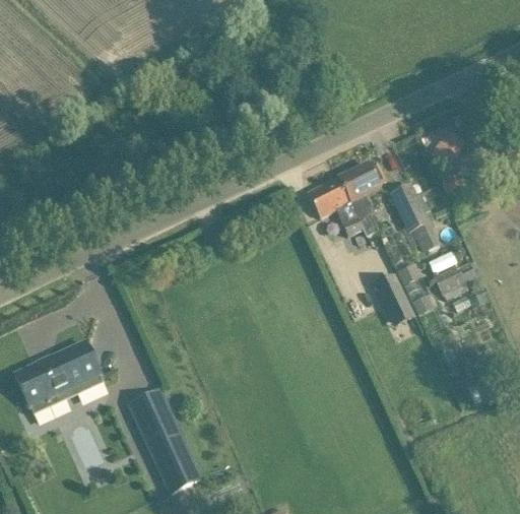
[(459,111),(452,114),(456,126),(464,123),(459,111)]
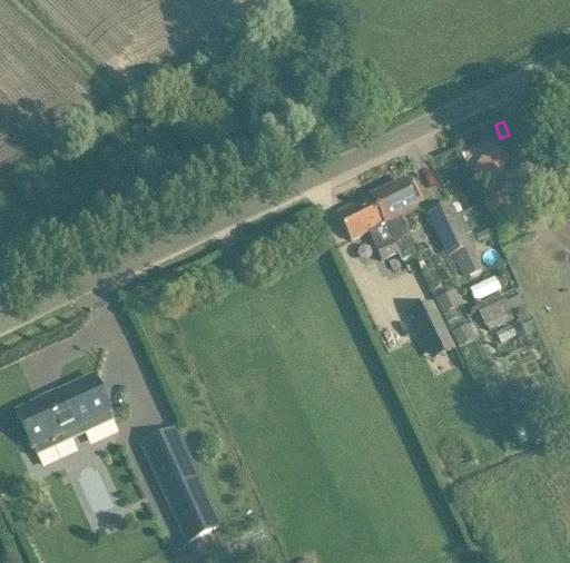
[(488,145),(470,166),(489,181),(513,152),(495,137),(489,146),(488,145)]
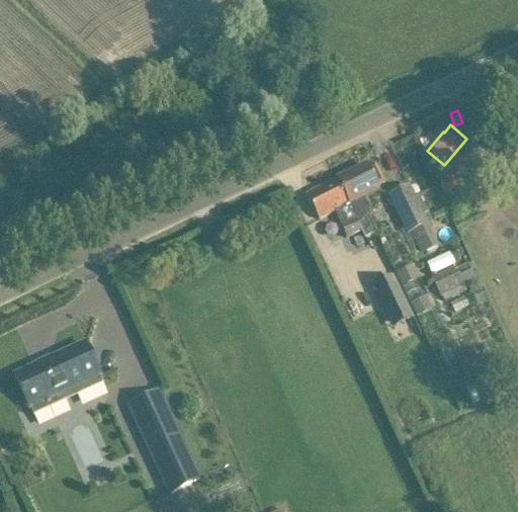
[(336,175),(359,227),(361,226),(365,234),(380,226),(363,192),(377,185),(376,183),(385,178),(376,159),(366,163),(365,161),(336,175)]
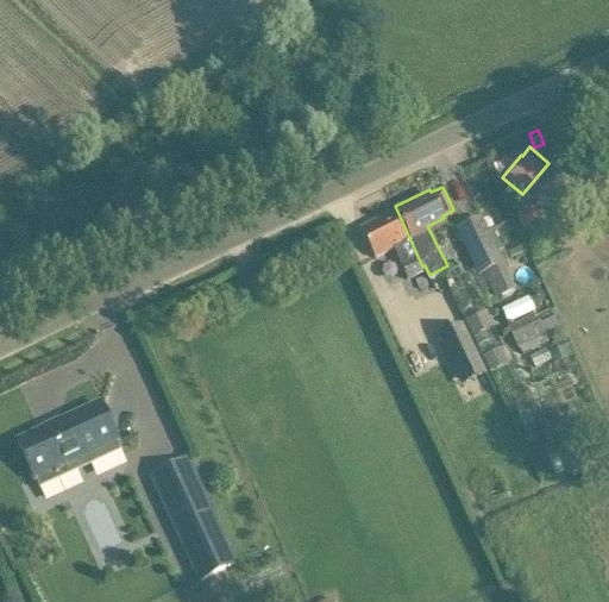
[(407,274),(422,267),(395,206),(359,224),(374,252),(393,243),(407,274)]
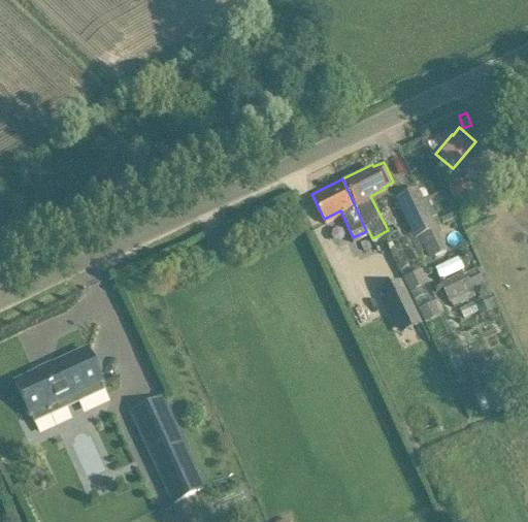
[(436,210),(428,214),(417,187),(417,186),(396,195),(413,233),(421,230),(425,238),(431,254),(446,248),(437,229),(442,227),(436,210)]
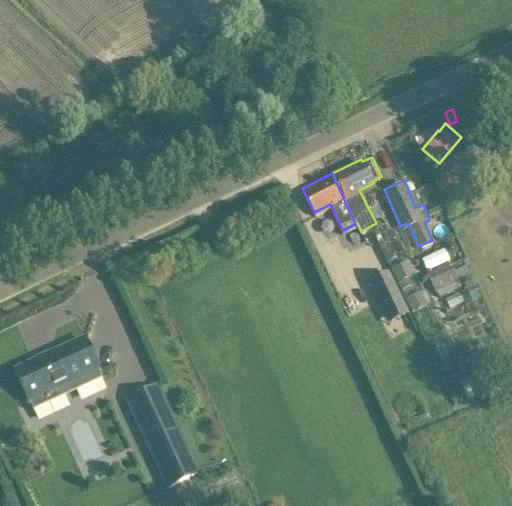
[(336,247),(348,272),(365,263),(354,239),(336,247)]
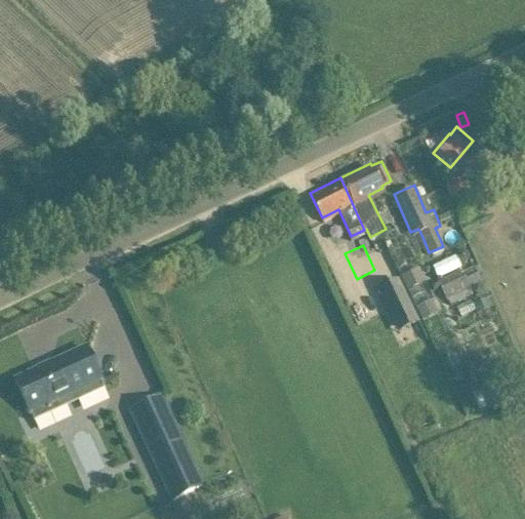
[(419,265),(401,273),(407,285),(425,277),(419,265)]
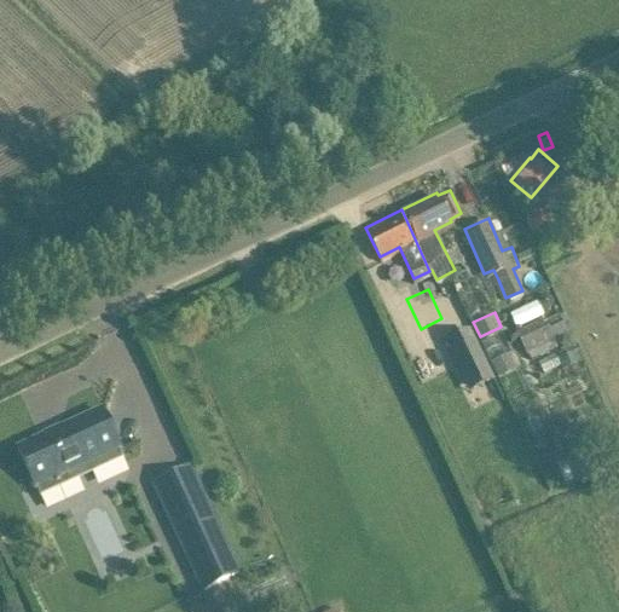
[(544,315),(516,327),(526,348),(555,335),(554,333),(568,327),(565,317),(549,324),(545,316),(544,315)]
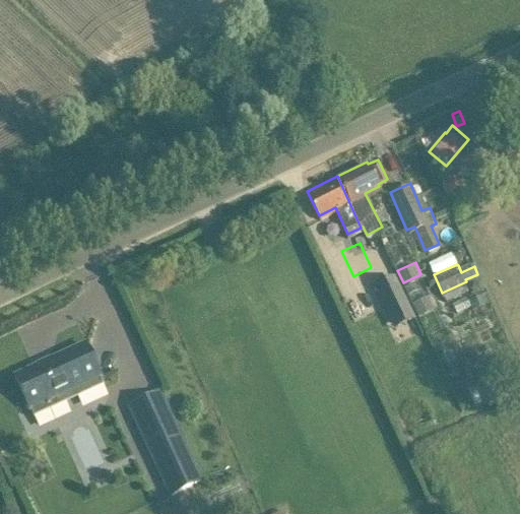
[(408,301),(394,271),(373,281),(387,311),(408,301)]
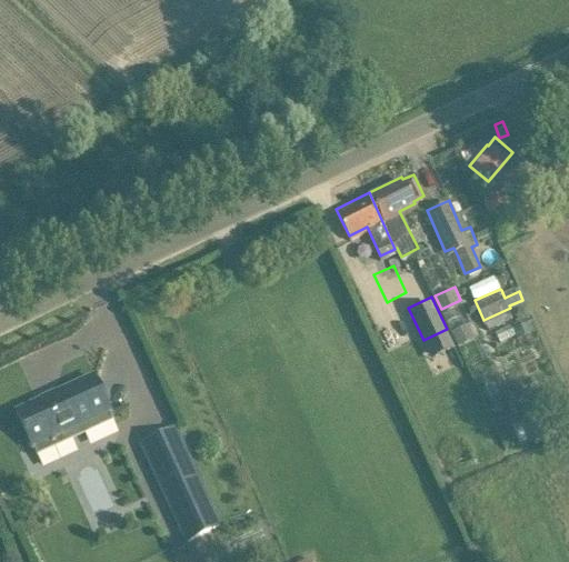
[(527,318),(515,323),(518,332),(531,327),(527,318)]
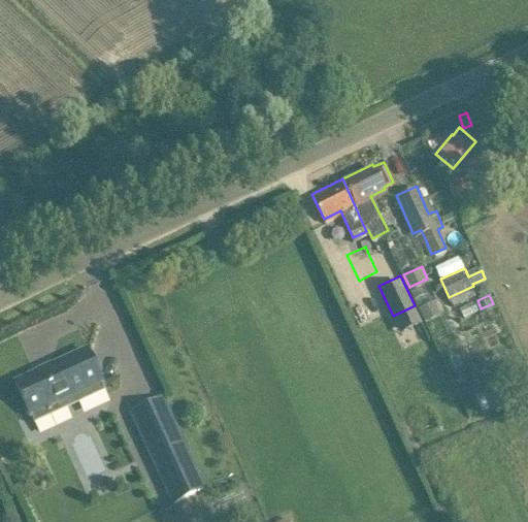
[(433,297),(420,304),(426,318),(439,311),(433,297)]
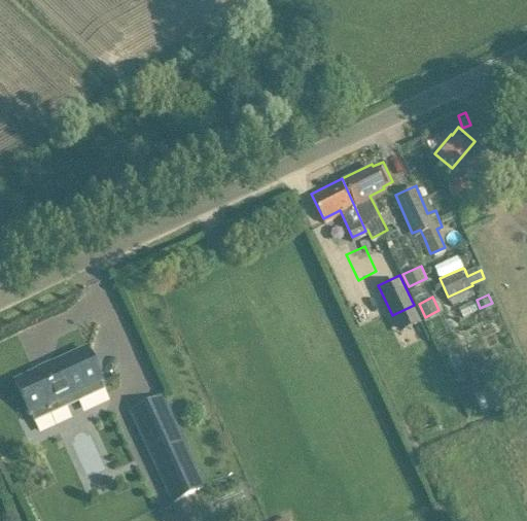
[(65,393),(101,377),(86,345),(15,378),(34,418),(69,403),(65,393)]
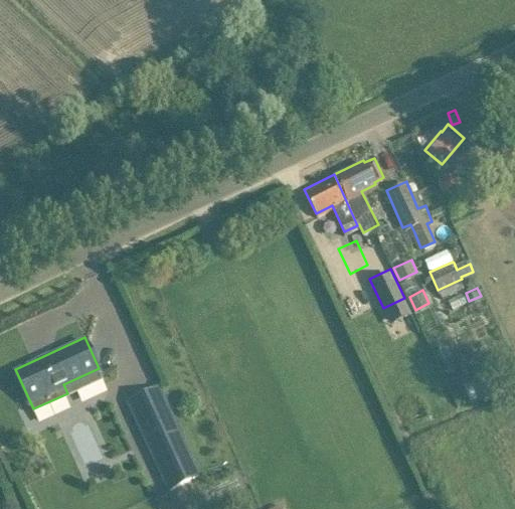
[(472,398),(505,384),(498,366),(465,379),(472,398)]
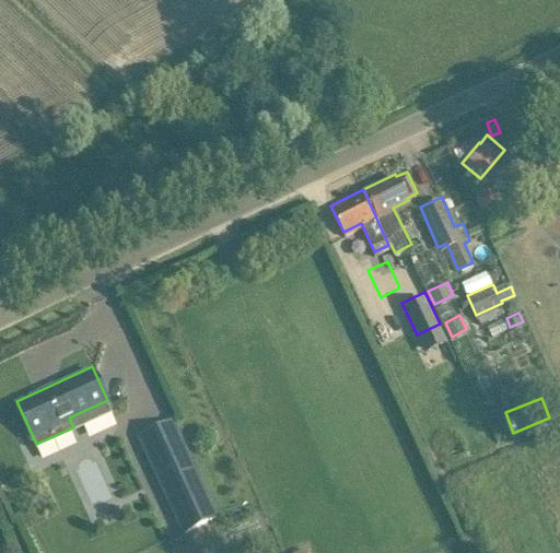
[(184,528),(216,514),(172,418),(140,433),(184,528)]
